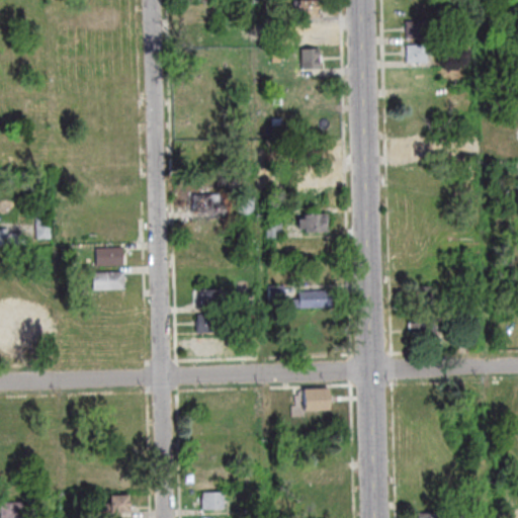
[(299,0),(317,0),(318,17),(300,17),(299,0)]
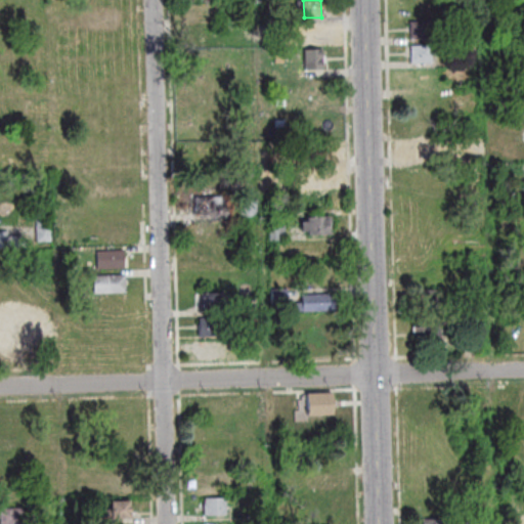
[(411,39),(433,39),(432,22),(410,22),(411,39)]
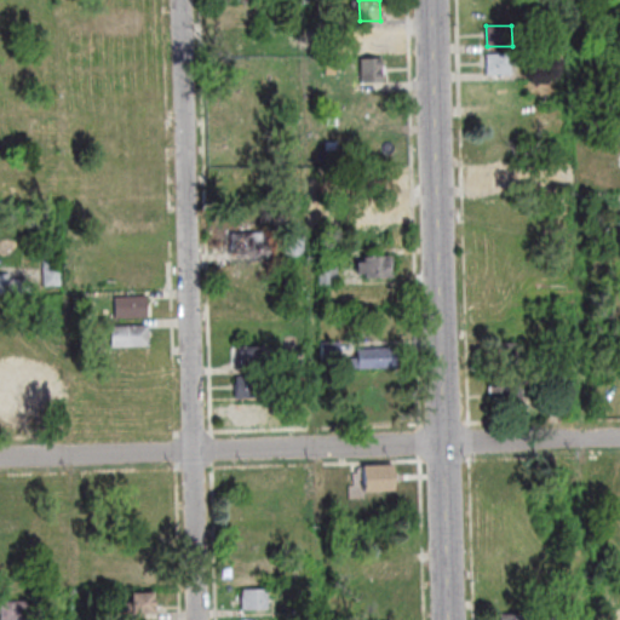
[(488,74),(512,74),(512,53),(488,53),(488,74)]
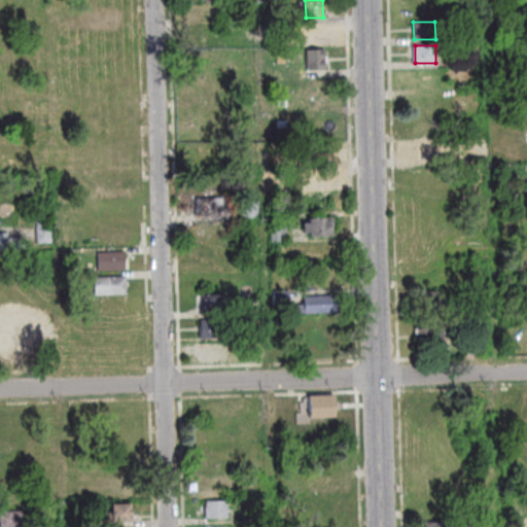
[(308,49),(326,49),(326,76),(309,77),(308,49)]
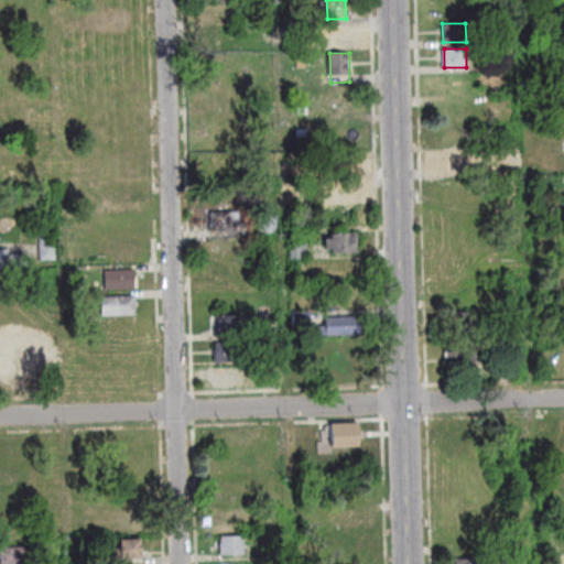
[(325,156),(353,155),(354,174),(326,175),(325,156)]
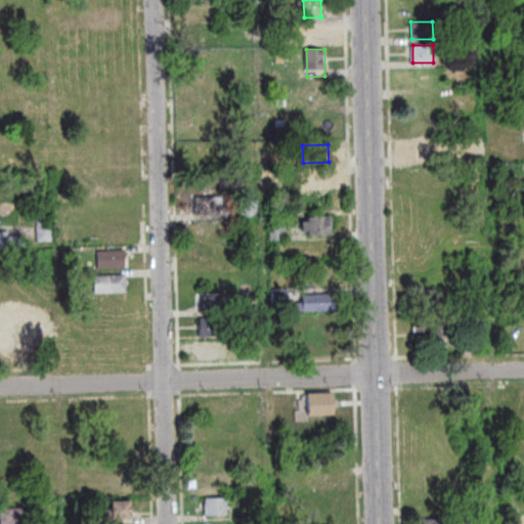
[(308,190),(307,174),(330,173),(330,189),(308,190)]
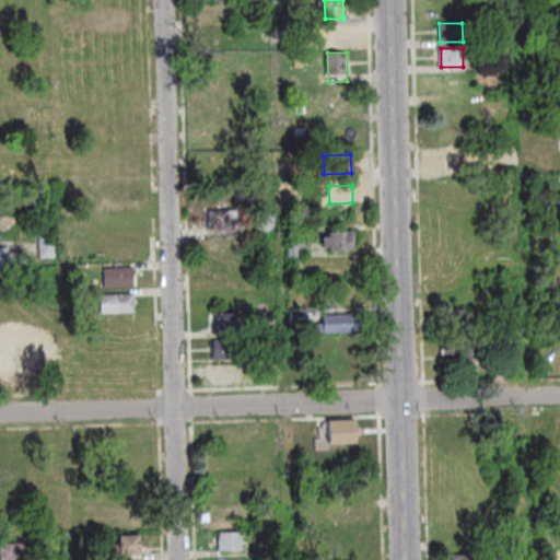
[(208,228),(208,212),(242,211),(243,226),(208,228)]
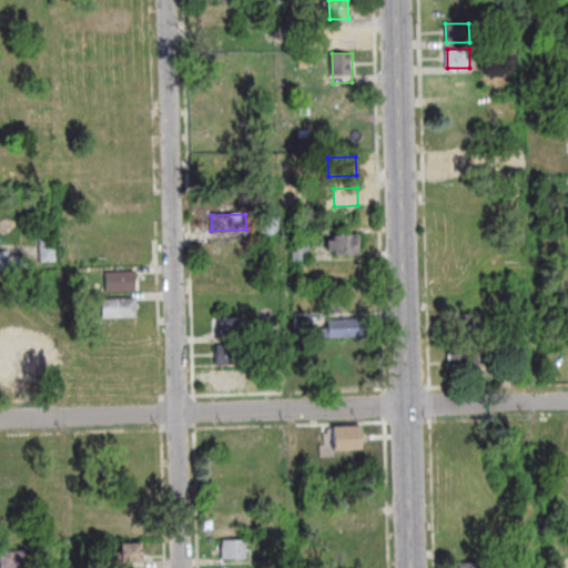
[(265,235),(264,219),(281,219),(281,234),(265,235)]
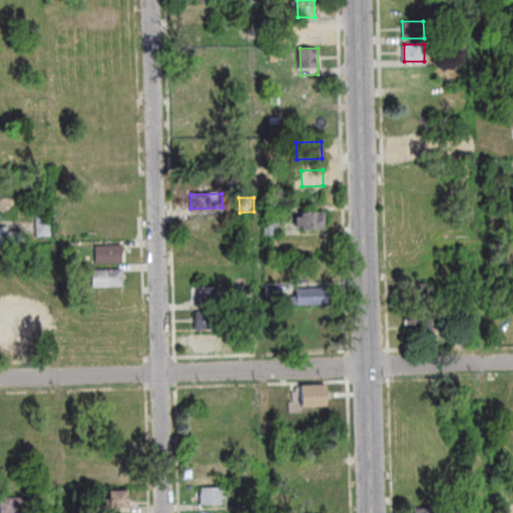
[(303,212),(326,212),(327,229),(304,230),(303,212)]
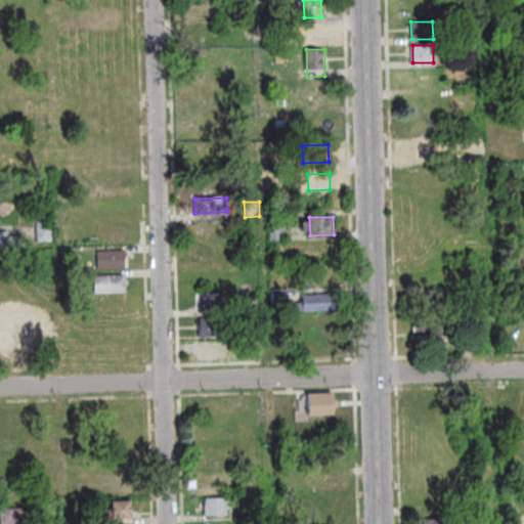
[(39,242),(38,220),(51,220),(51,242),(39,242)]
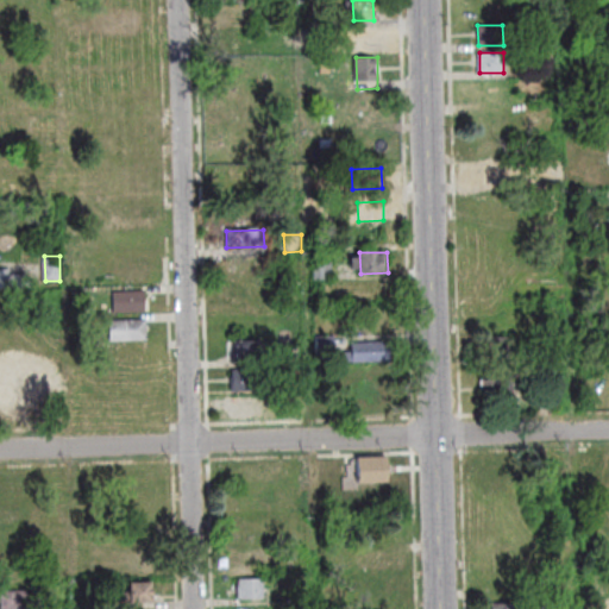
[(333,263),(333,280),(316,280),(315,263),(333,263)]
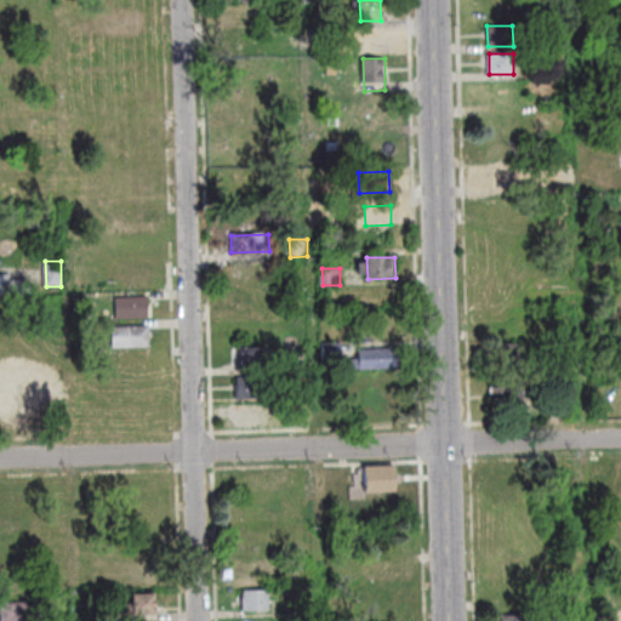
[(32,294),(0,294),(0,275),(11,275),(11,281),(32,280),(32,294)]
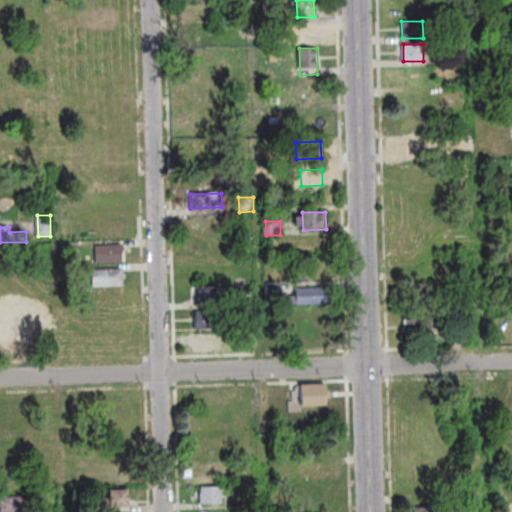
[(97,262),(96,246),(123,245),(123,262),(97,262)]
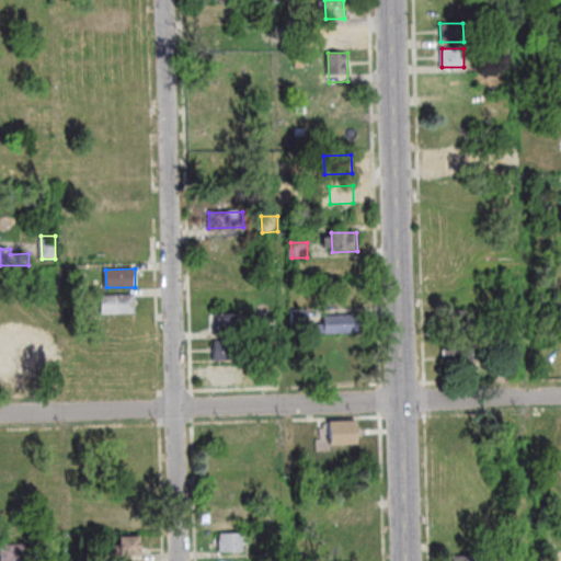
[(136,313),(103,315),(102,296),(136,295),(136,313)]
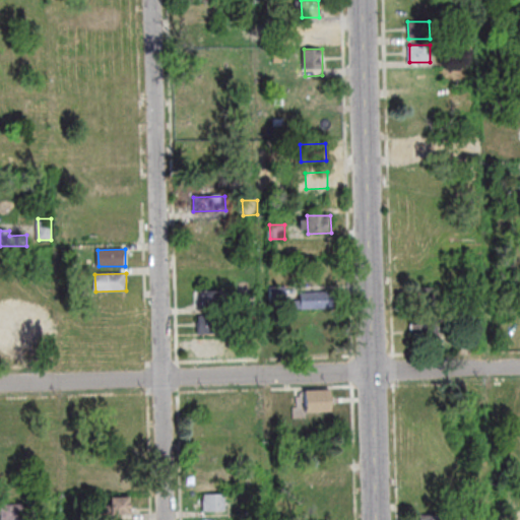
[(270,287),(286,287),(287,302),(271,302),(270,287)]
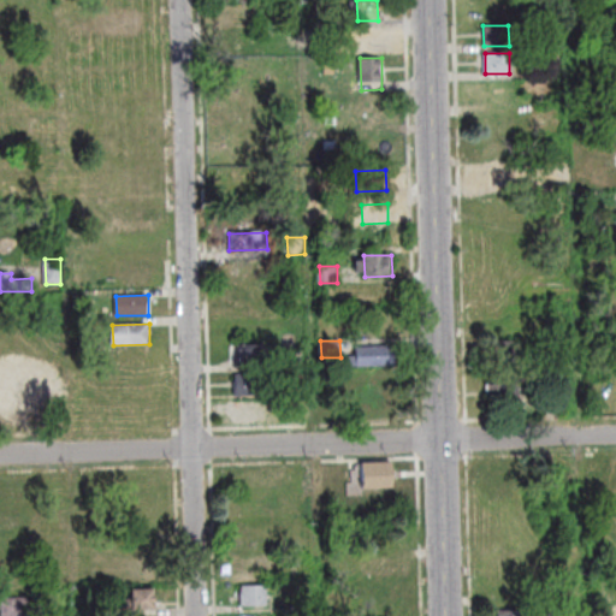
[(266,365),(232,365),(232,345),(265,345),(266,365)]
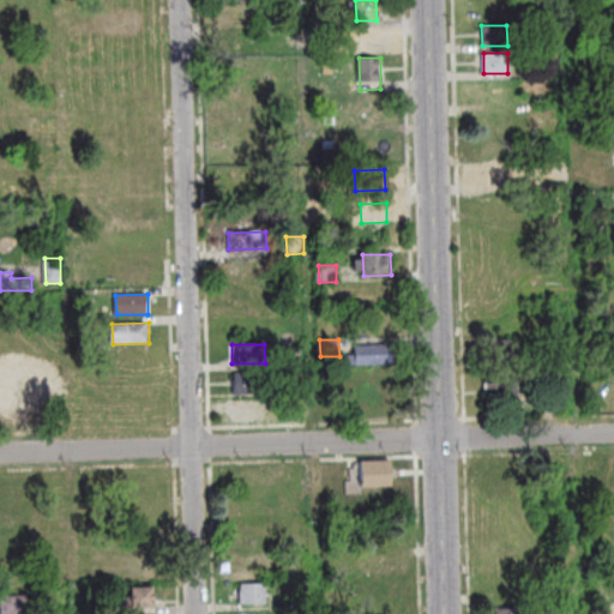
[(356,347),(396,345),(396,365),(357,365),(356,347)]
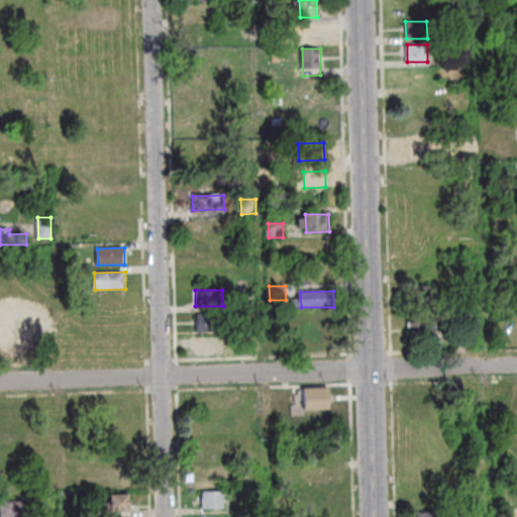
[(199,332),(198,316),(226,315),(226,331),(199,332)]
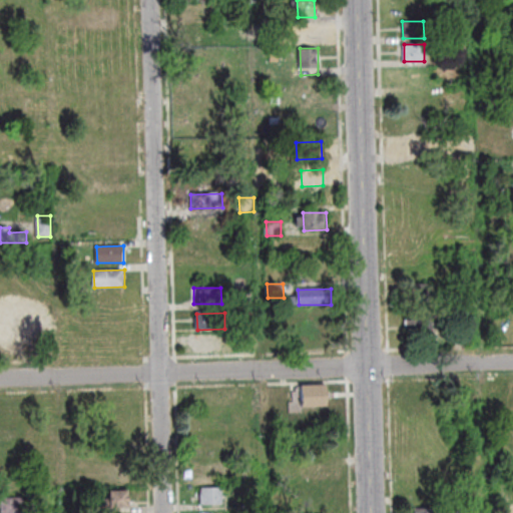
[(0,336),(19,336),(19,318),(0,318),(0,336)]
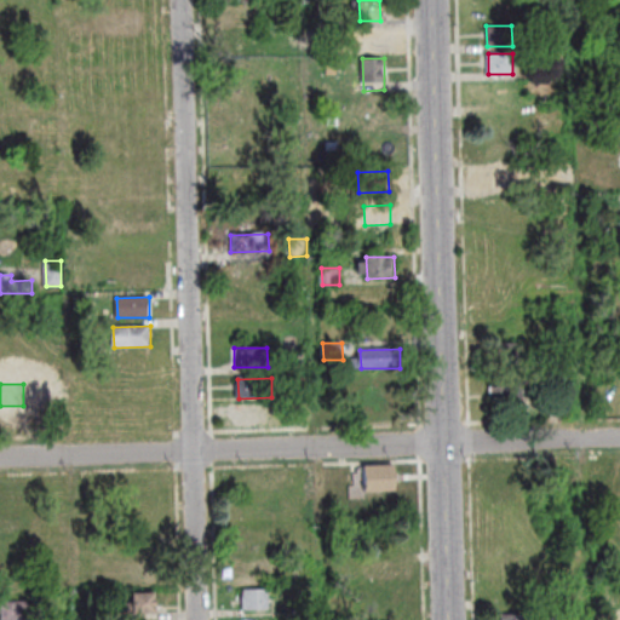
[(493,408),(526,407),(524,386),(492,388),(493,408)]
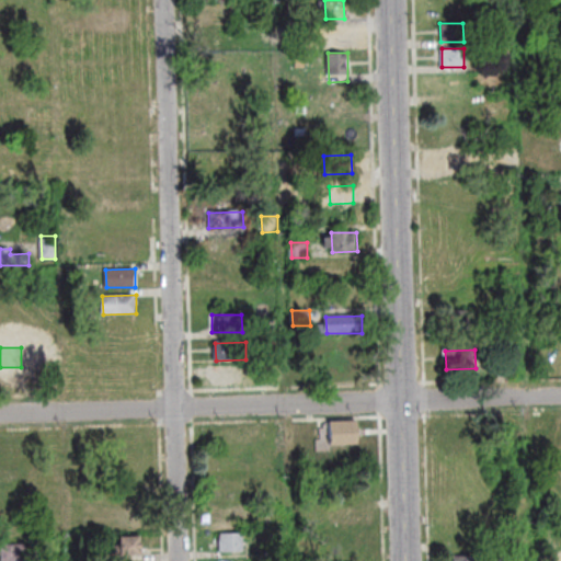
[(244,384),(244,364),(209,364),(209,384),(244,384)]
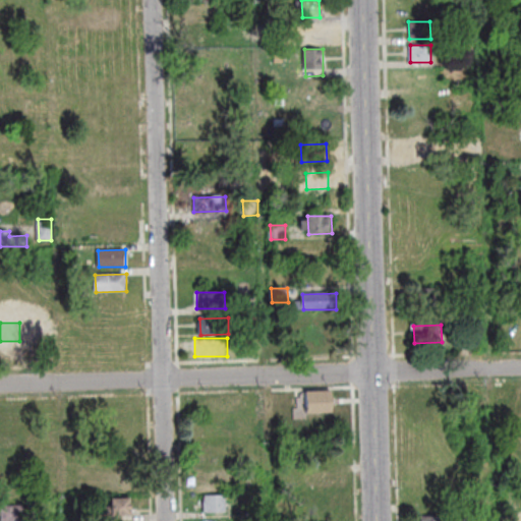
[(307,392),(333,392),(334,412),(307,413),(307,392)]
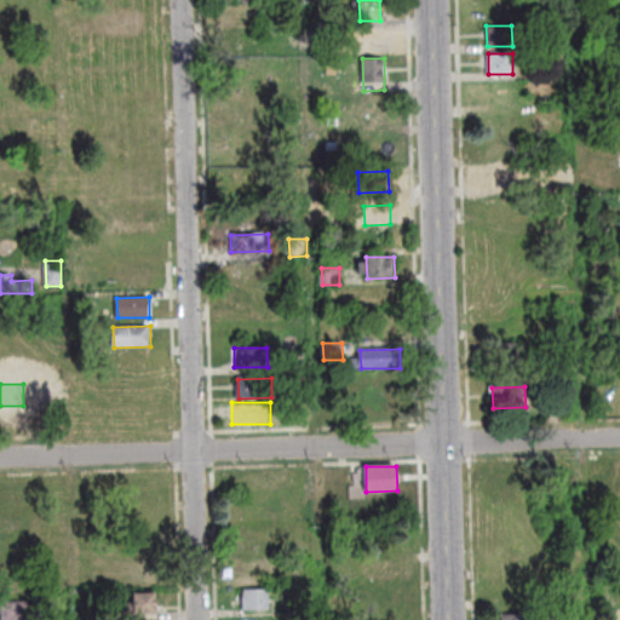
[(245,610),(244,591),(269,590),(270,609),(245,610)]
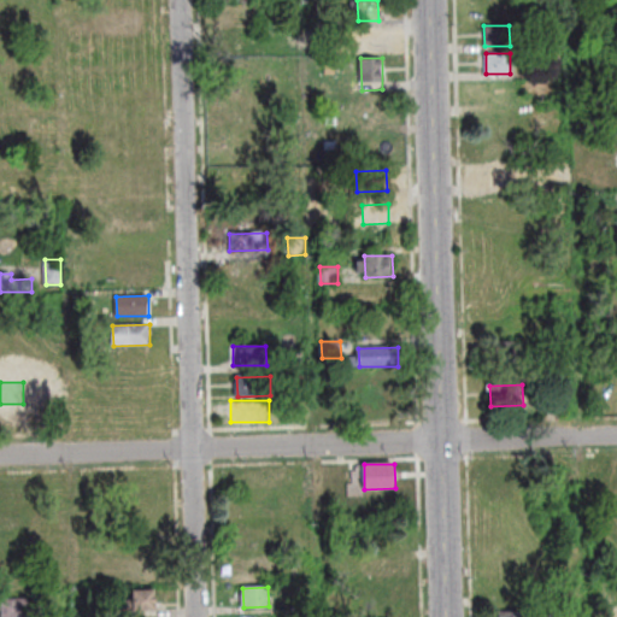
[(127,611),(125,603),(134,601),(134,592),(154,591),(154,610),(127,611)]
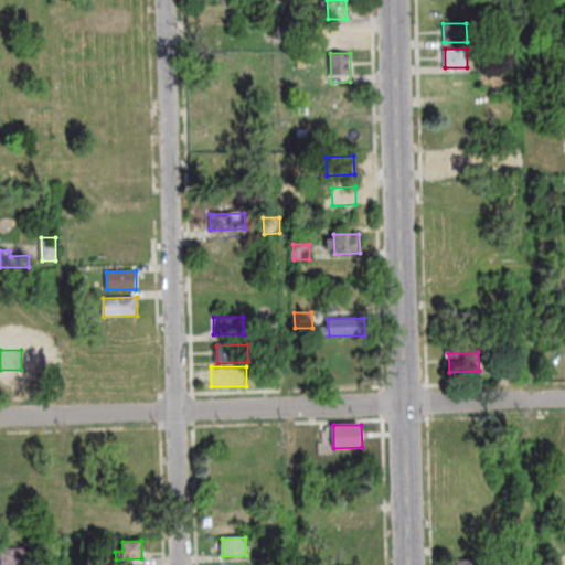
[(2,564),(2,550),(27,548),(27,564),(2,564)]
